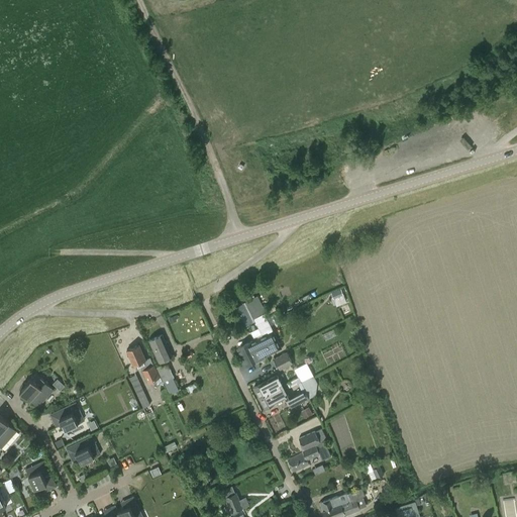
[(340,289),(331,293),(333,298),(343,294),(340,289)]
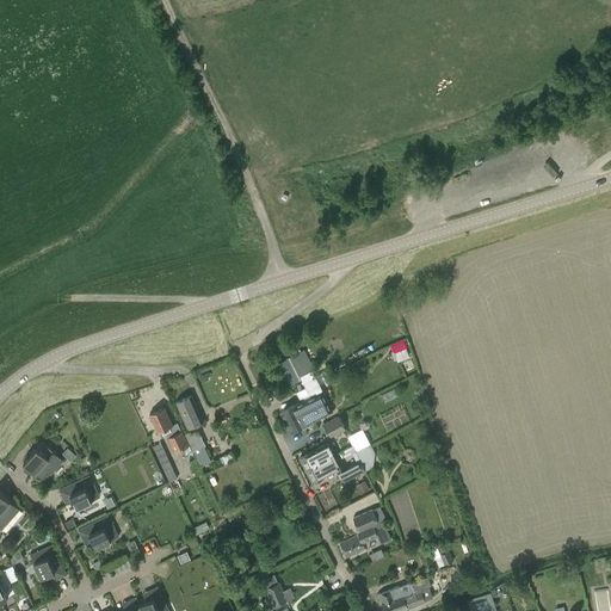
[(281,412),(287,423),(327,401),(308,363),(310,363),(304,350),(287,359),(275,365),(287,387),(302,380),(310,397),(303,401),(302,400),(281,412)]
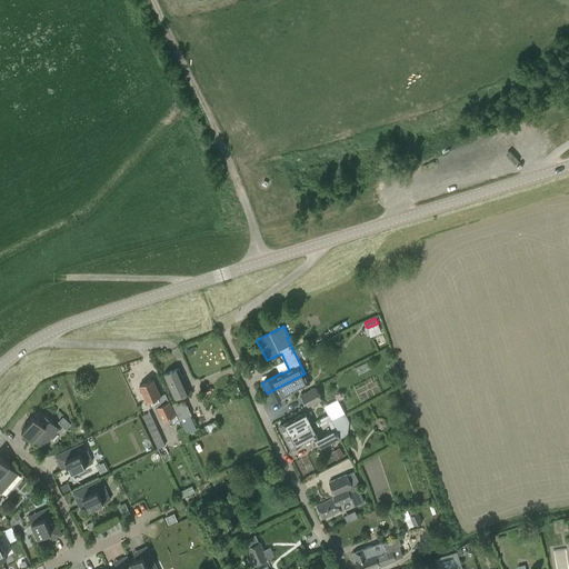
[(175,398),(188,392),(178,368),(163,375),(175,398)]
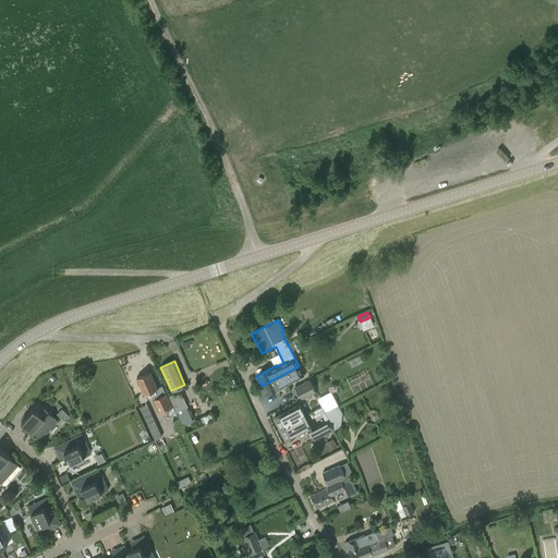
[(266,395),(286,385),(304,376),(299,366),(262,386),(266,395)]
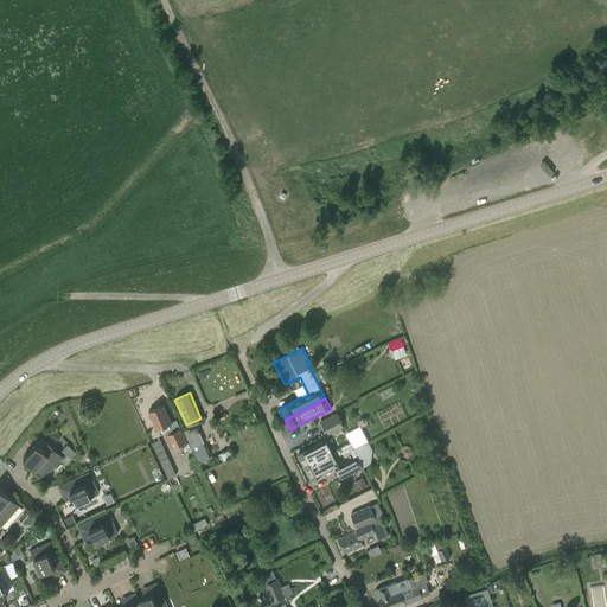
[(174,449),(176,448),(178,449),(180,448),(180,446),(187,443),(181,428),(180,429),(177,420),(171,422),(163,404),(148,411),(157,429),(161,428),(163,430),(165,430),(174,449)]
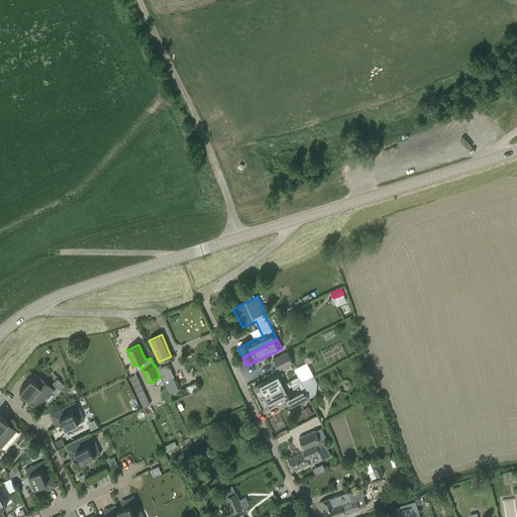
[(280,370),(292,363),(287,351),(274,357),(280,370)]
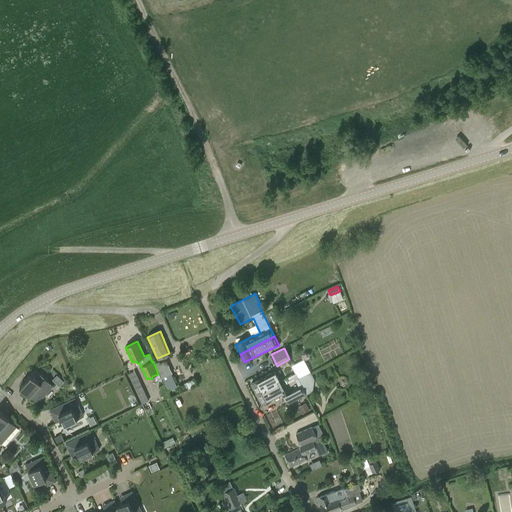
[(298,378),(310,371),(305,360),(296,365),(292,367),(295,374),(286,378),(288,382),(298,378)]
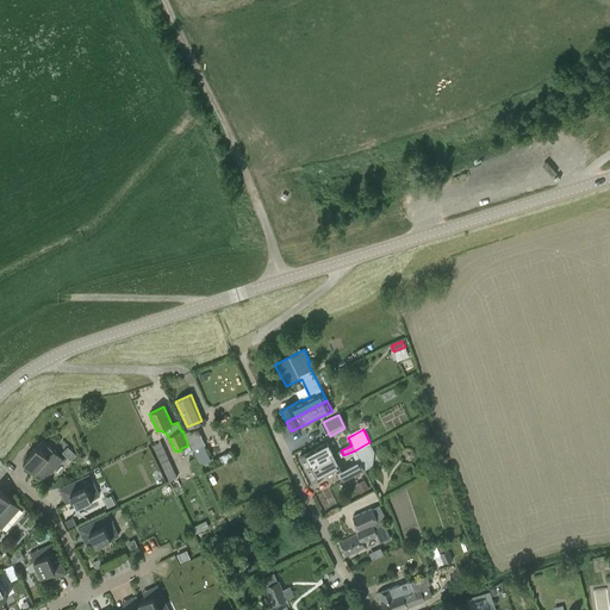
[(205,444),(198,430),(185,436),(192,450),(193,450),(200,465),(206,462),(210,460),(204,446),(205,444)]
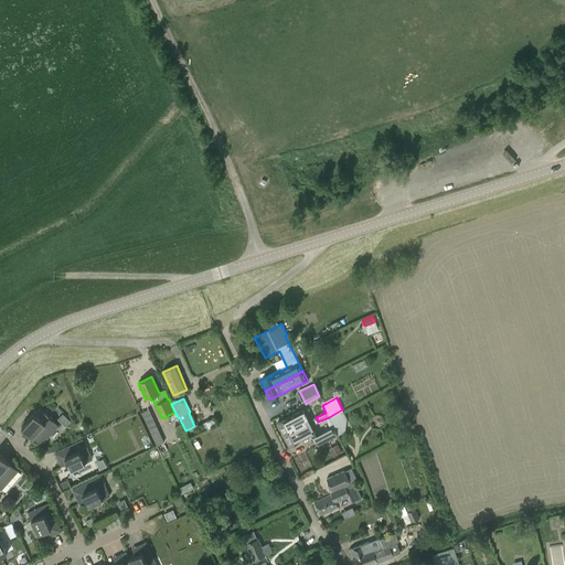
[(50,417),(39,407),(21,426),(28,432),(41,445),(59,426),(50,417)]
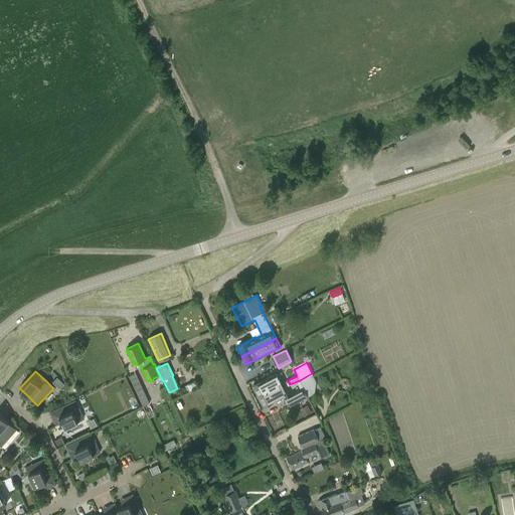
[(316,380),(312,373),(300,380),(304,388),(308,396),(314,392),(316,380)]
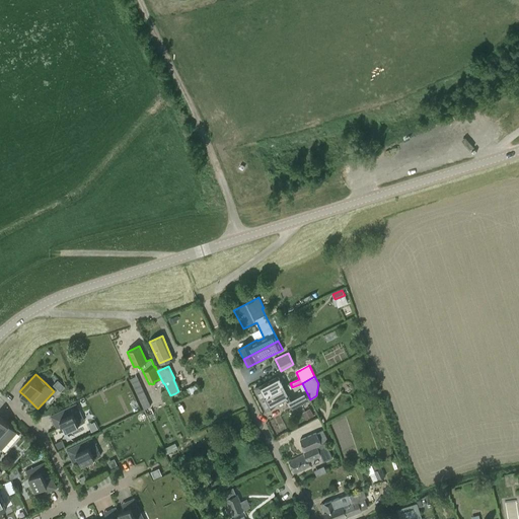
[(137,377),(130,380),(144,411),(151,408),(148,402),(143,390),(137,377)]
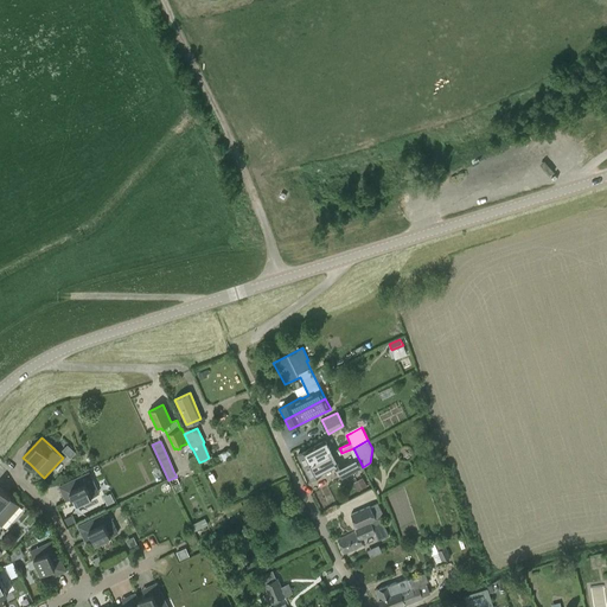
[(328,453),(331,452),(325,441),(310,449),(298,455),(304,466),(323,457),(328,453)]
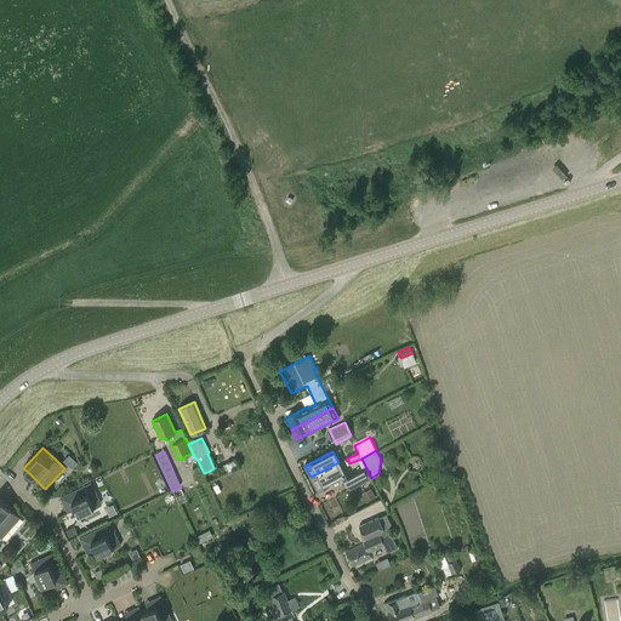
[(69,455),(63,461),(72,468),(78,462),(69,455)]
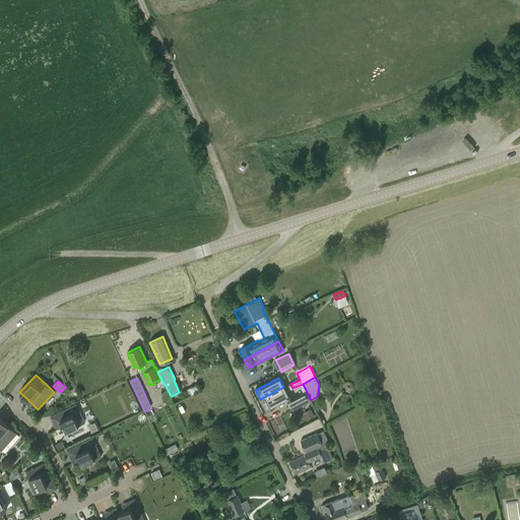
[(276,391),(260,399),(266,411),(287,399),(281,388),(276,391)]
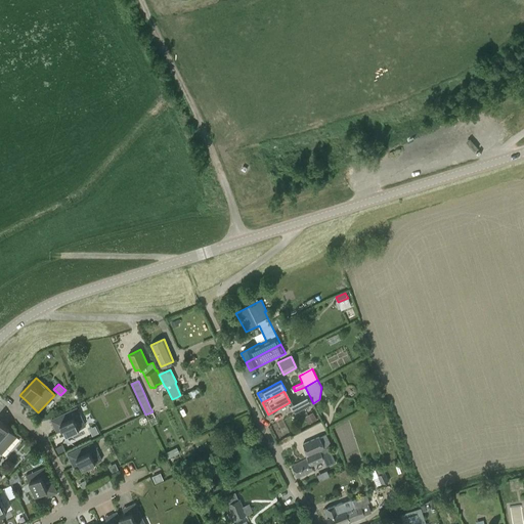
[(307,406),(313,403),(309,395),(303,399),(292,405),(295,412),(307,406)]
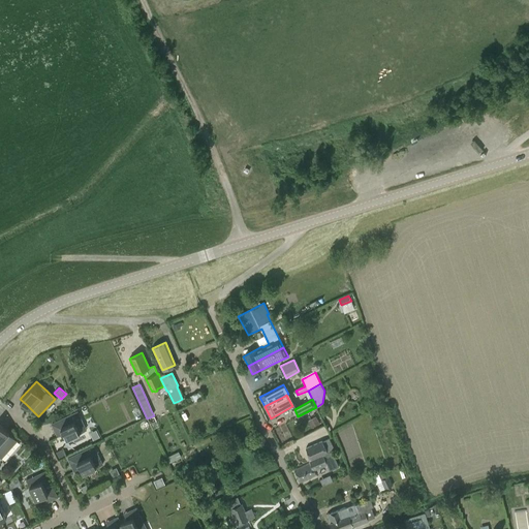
[(57,437),(64,434),(66,440),(80,433),(86,430),(78,411),(52,424),(57,437)]
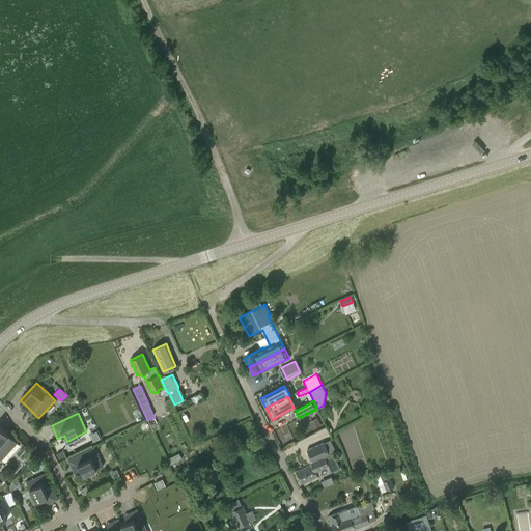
[(317,417),(310,421),(313,428),(322,424),(317,417)]
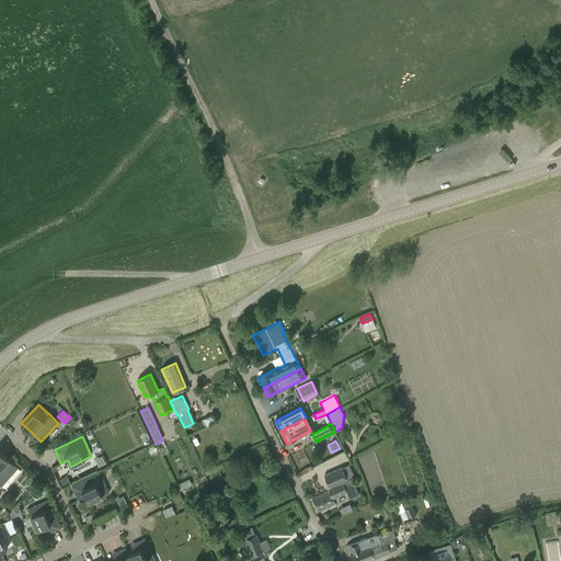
[(0,484),(1,487),(18,467),(4,455),(0,450),(0,484)]
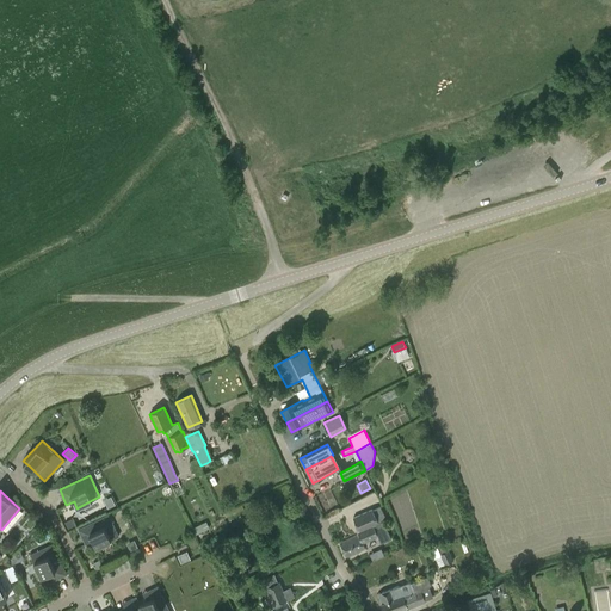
[(390,539),(382,522),(378,523),(372,510),(353,518),(358,531),(357,532),(358,535),(340,543),(346,559),(365,549),(363,544),(378,537),(381,544),(390,539)]
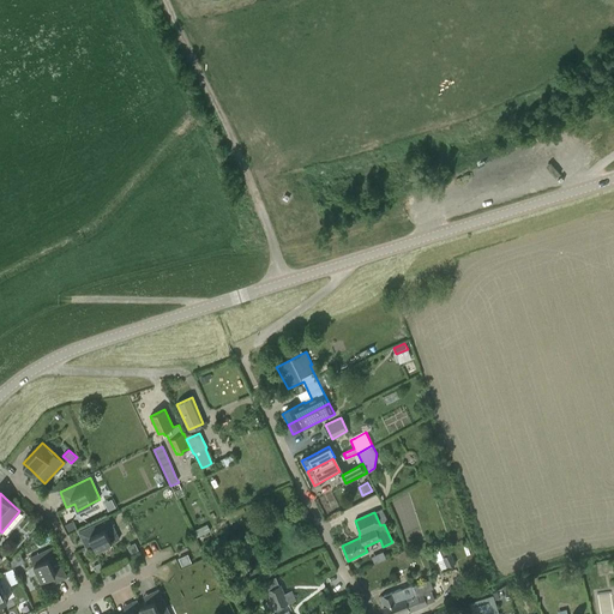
[(119,540),(108,518),(78,533),(85,547),(92,543),(96,551),(112,543),(112,542),(119,540)]
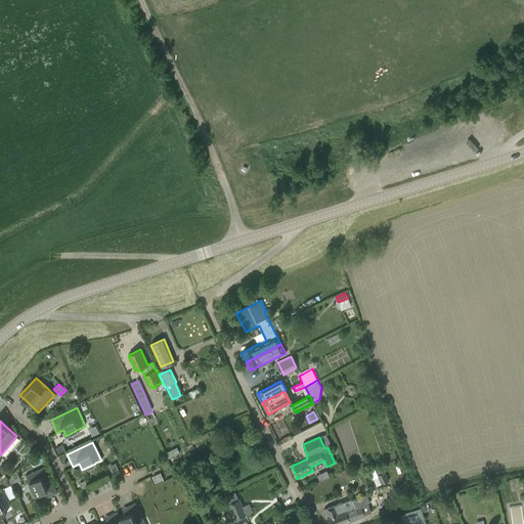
[(44,498),(56,492),(44,467),(26,476),(29,482),(35,495),(41,492),(44,498)]
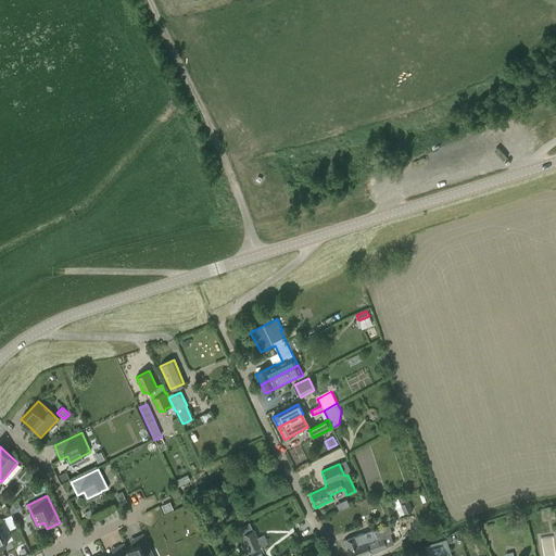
[(399,501),(401,505),(400,505),(404,514),(413,510),(408,501),(408,502),(406,497),(399,501)]
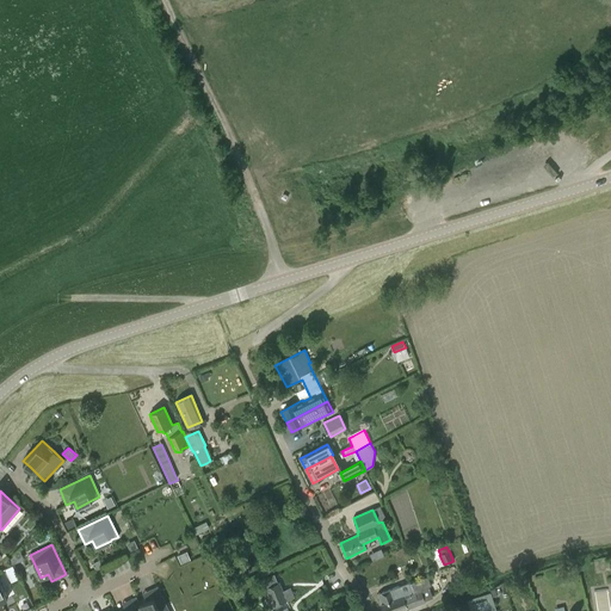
[(178,555),(181,562),(190,559),(186,551),(178,555)]
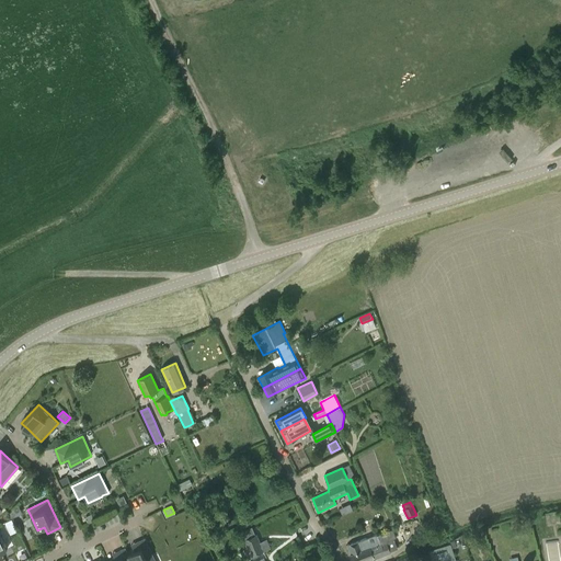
[(346,546),(350,556),(352,560),(362,560),(373,557),(374,560),(391,553),(390,551),(398,549),(393,539),(396,538),(392,530),(378,536),(377,534),(358,541),(346,546)]
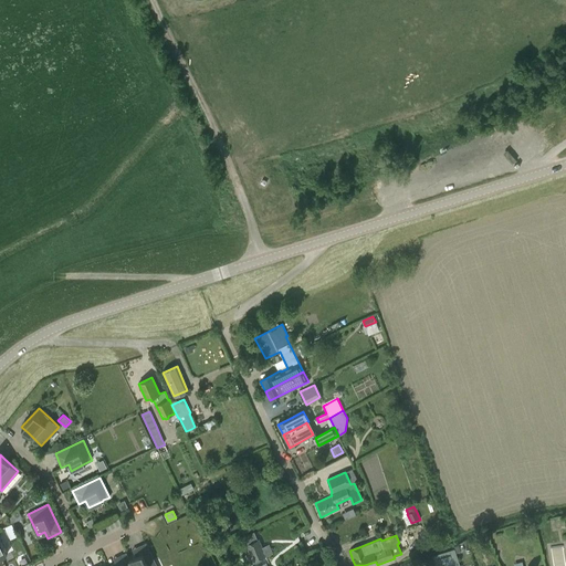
[(489,548),(488,537),(479,538),(480,549),(489,548)]
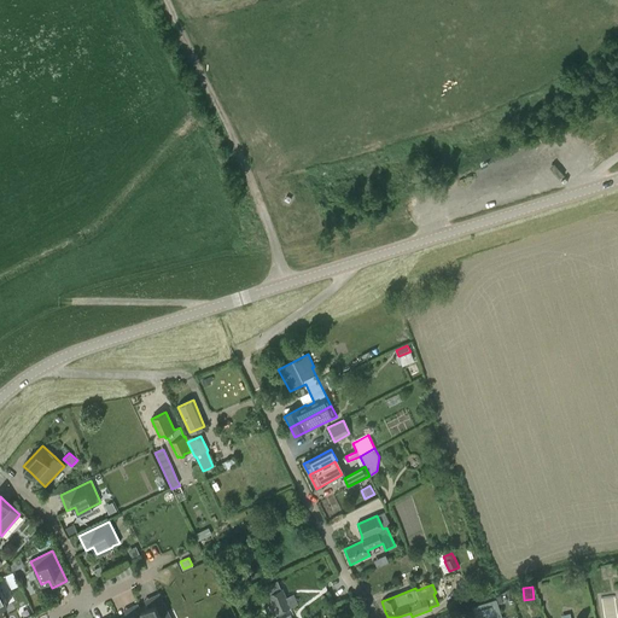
[(291,607),(283,589),(264,598),(273,616),(291,607)]
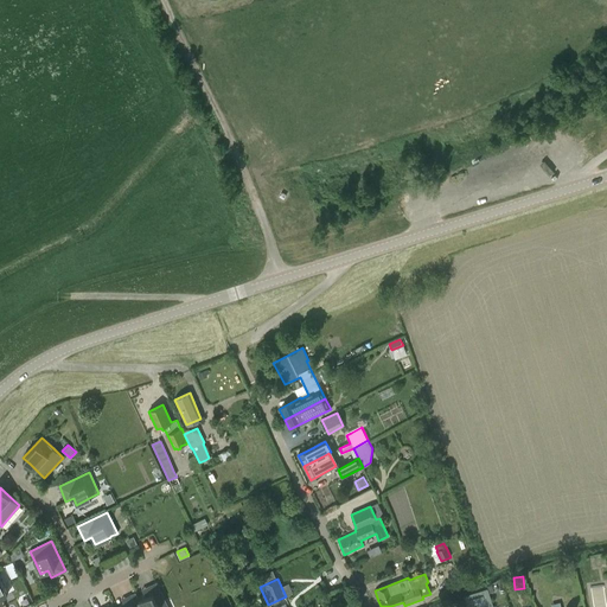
[(145,598),(139,600),(141,606),(167,606),(157,583),(141,590),(145,598)]
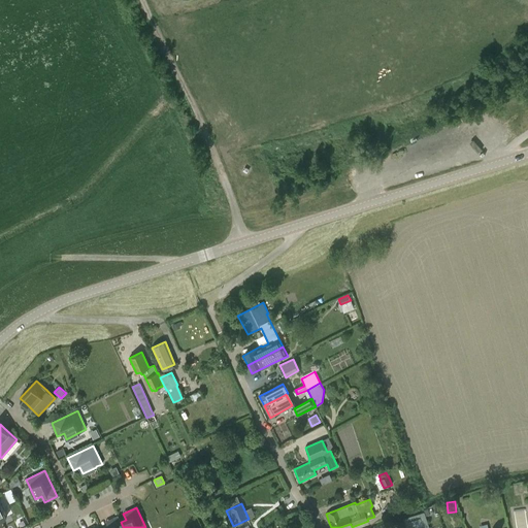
[(410,527),(408,521),(420,517),(423,527),(429,527),(424,512),(403,518),(405,527),(410,527)]
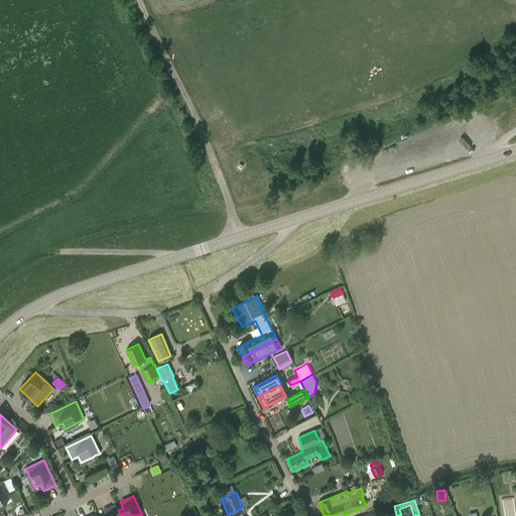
[(120,515),(118,510),(115,504),(103,510),(105,515),(120,515)]
